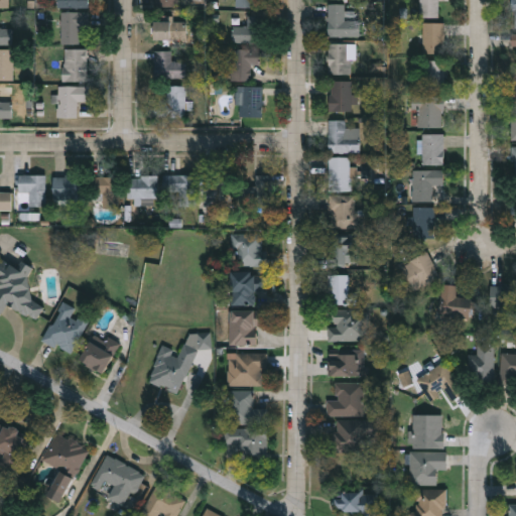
[(0,0),(0,9),(11,9),(11,0),(0,0)]
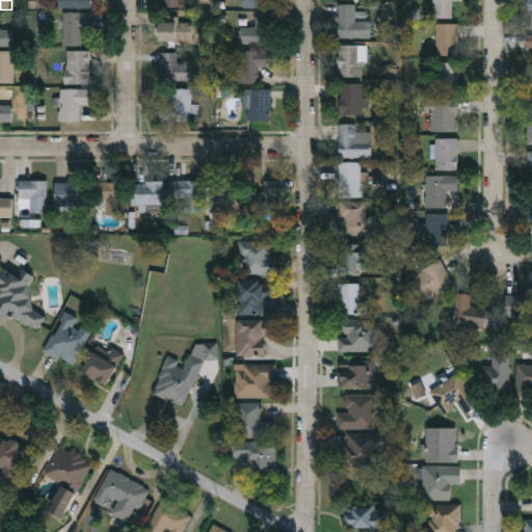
[(91,9),(90,0),(59,0),(60,9),(91,9)]
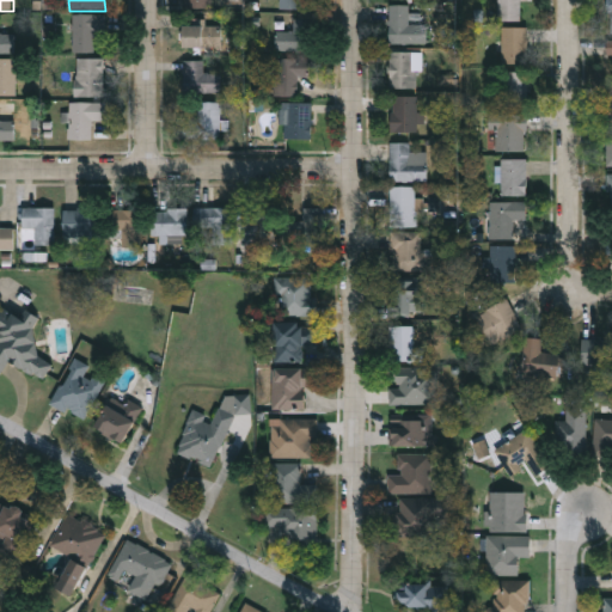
[(184,0),(184,11),(212,11),(212,0),(184,0)]
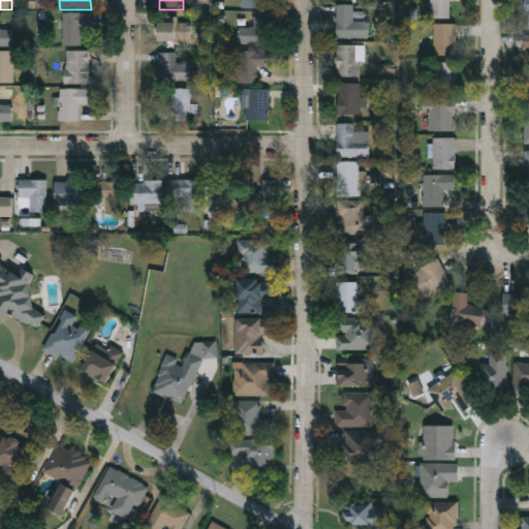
[(261,9),(260,0),(241,0),(242,9),(261,9)]
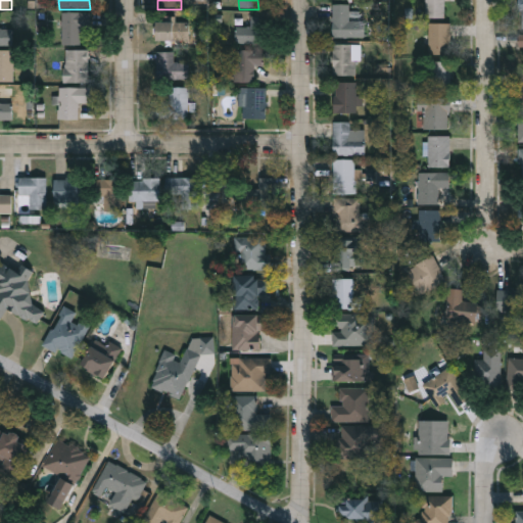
[(447,0),(447,16),(423,16),(423,0),(447,0)]
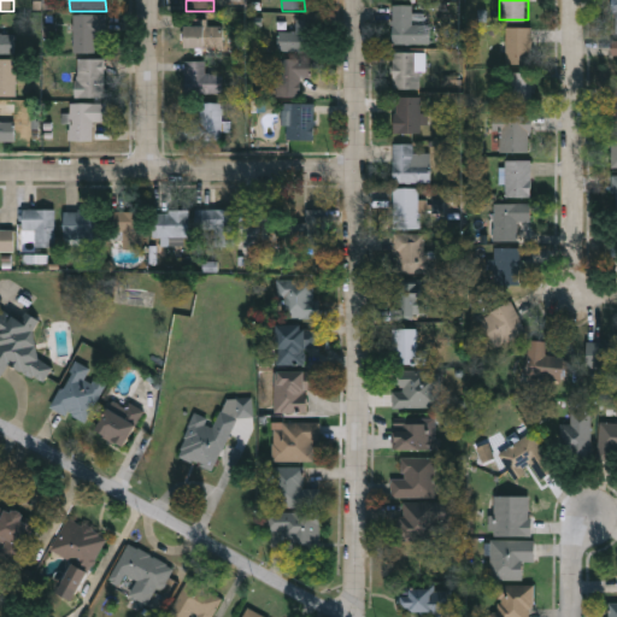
[(411,5),(411,22),(428,22),(428,43),(389,43),(389,5),(411,5)]
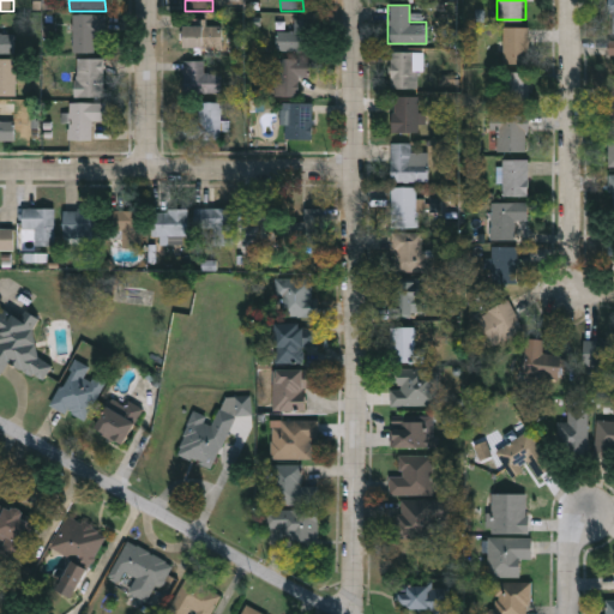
[(101,31),(92,31),(92,53),(70,53),(70,13),(101,13),(101,31)]
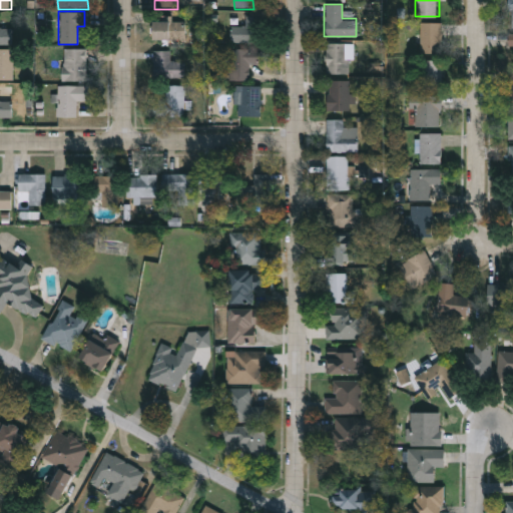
[(229,42),(229,26),(244,26),(244,15),(262,15),(262,42),(229,42)]
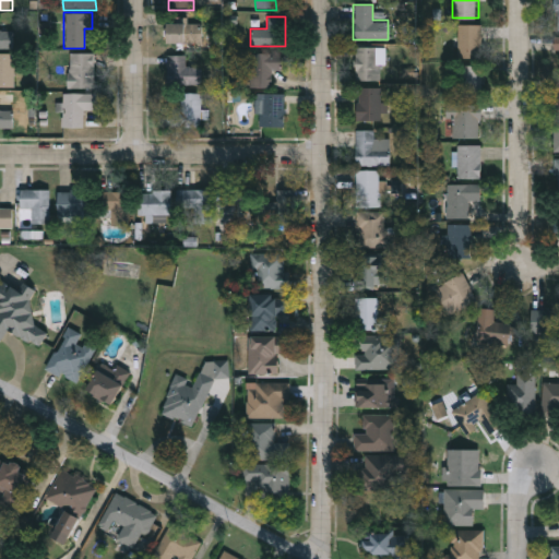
[(201,43),(165,43),(165,22),(201,22),(201,43)]
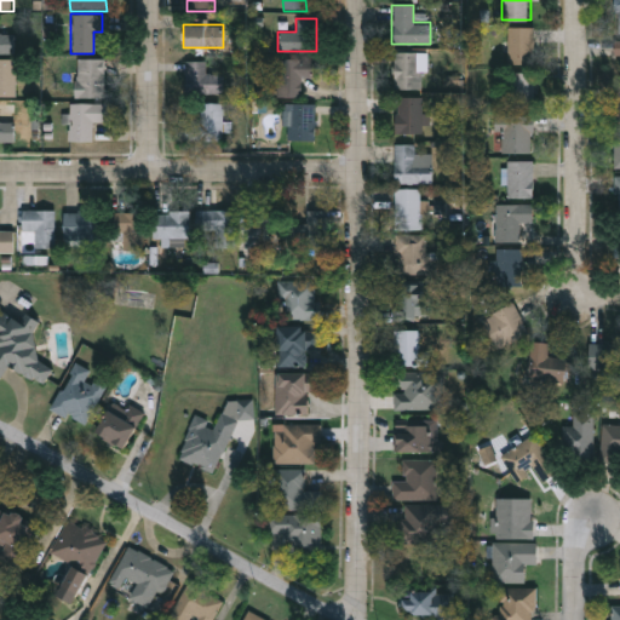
[(505,64),(505,27),(533,27),(533,64),(505,64)]
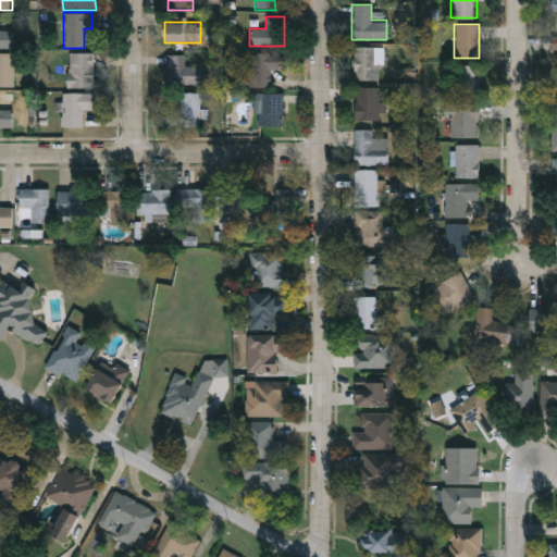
[(0,48),(0,29),(12,29),(12,48),(0,48)]
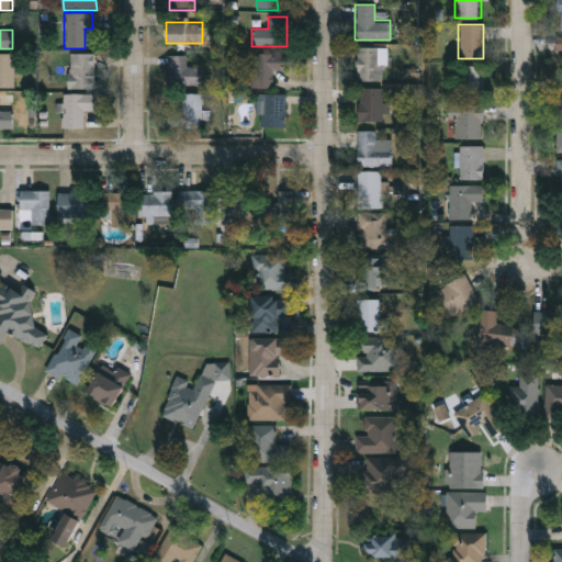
[(383,80),(356,80),(356,47),(383,47),(383,80)]
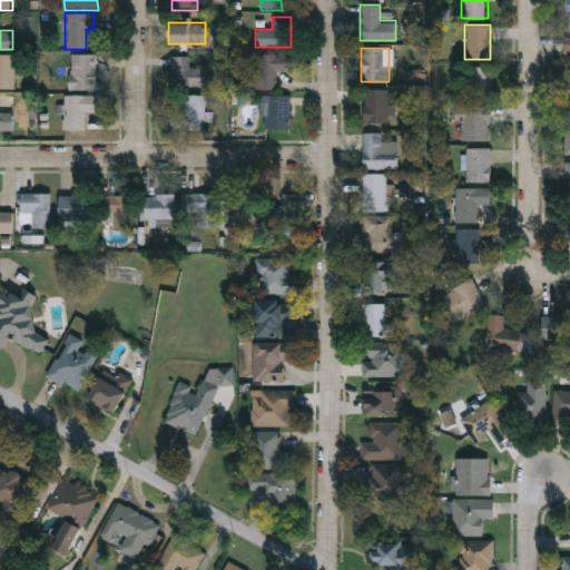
[(0,88),(0,53),(12,53),(12,88),(0,88)]
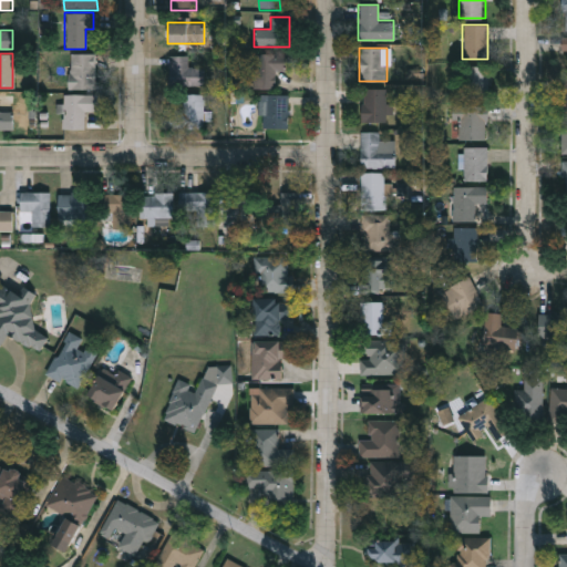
[(94,53),(94,90),(66,90),(66,53),(94,53)]
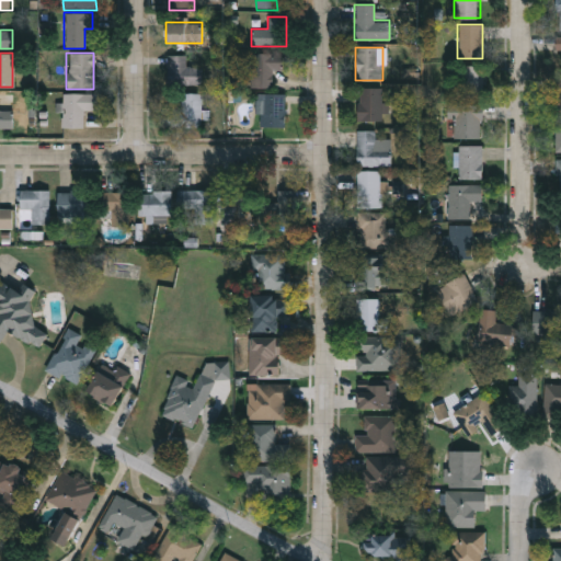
[(283,69),(271,69),(271,87),(250,87),(250,53),(283,53),(283,69)]
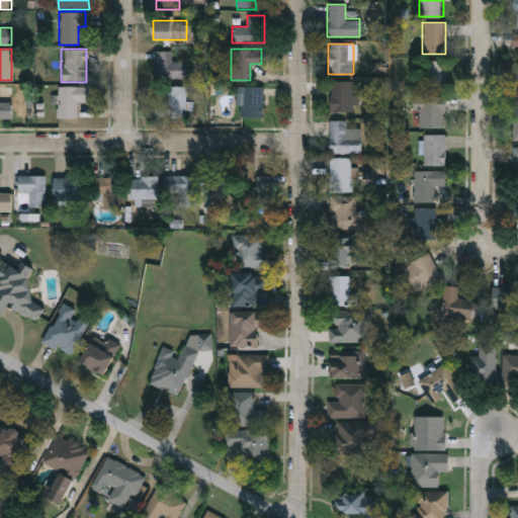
[(154,79),(154,51),(171,51),(171,62),(185,62),(185,79),(154,79)]
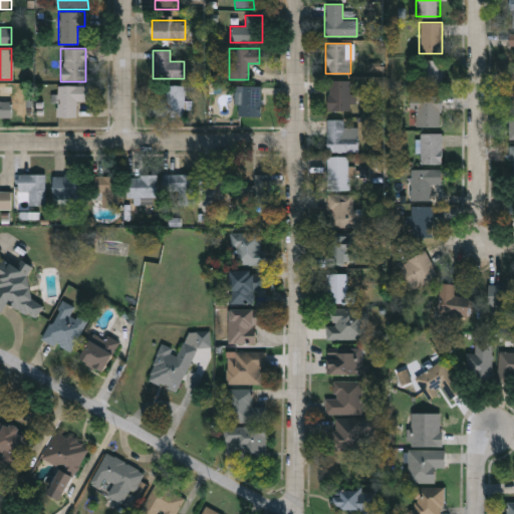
[(442,59),(442,88),(422,88),(422,59),(442,59)]
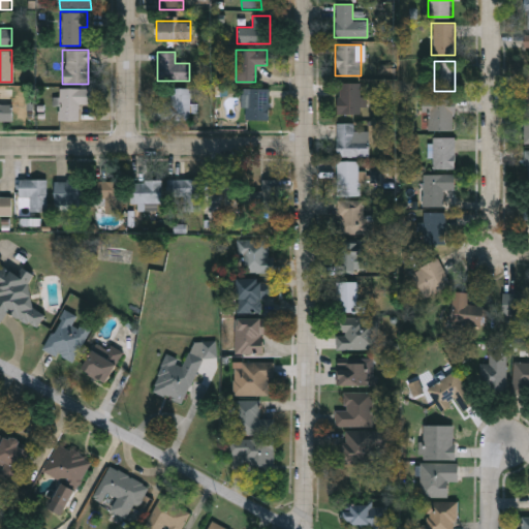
[(337,114),(337,82),(360,82),(360,114),(337,114)]
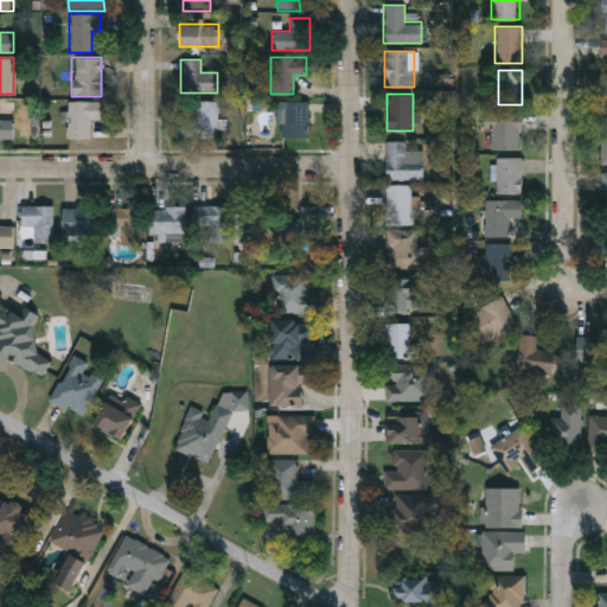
[(90,138),(68,138),(68,101),(103,101),(103,119),(90,119),(90,138)]
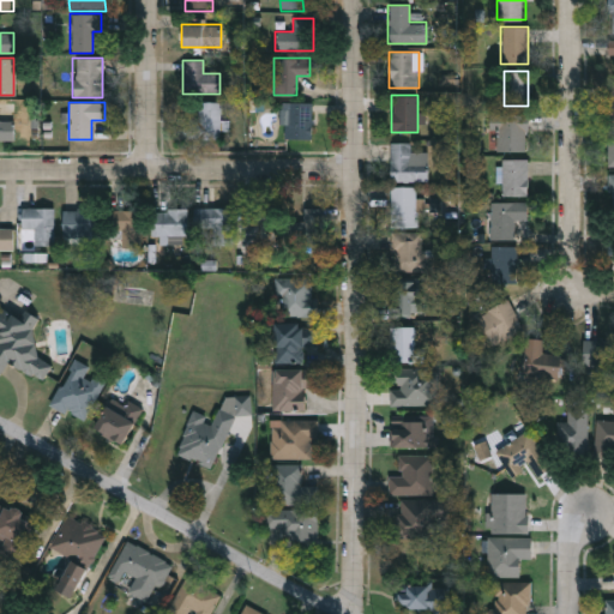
[(196,139),(196,102),(220,102),(220,139),(196,139)]
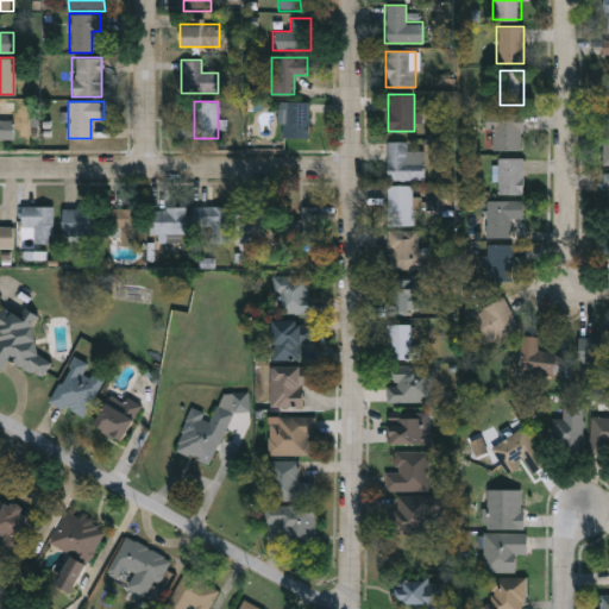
[(308,138),(283,138),(283,101),(308,101),(308,138)]
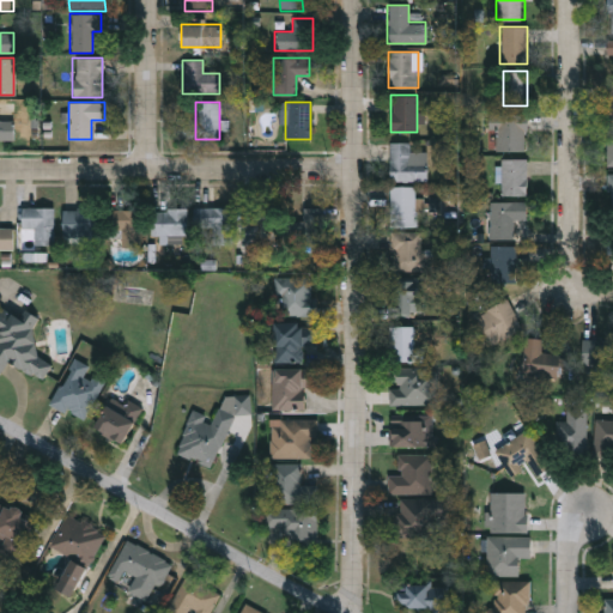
[(487,129),(487,115),(525,115),(525,151),(493,151),(493,129),(487,129)]
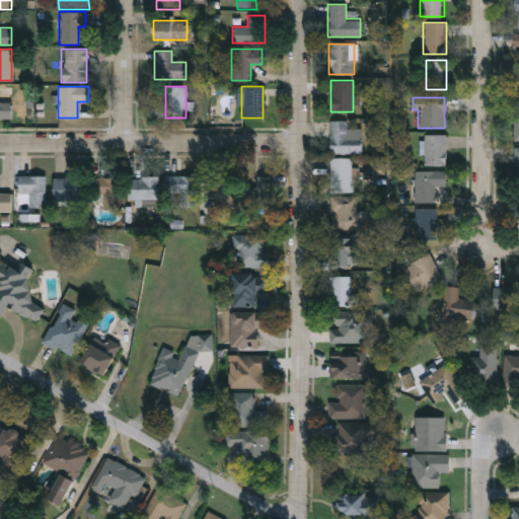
[(0,102),(11,102),(11,119),(0,119),(0,102)]
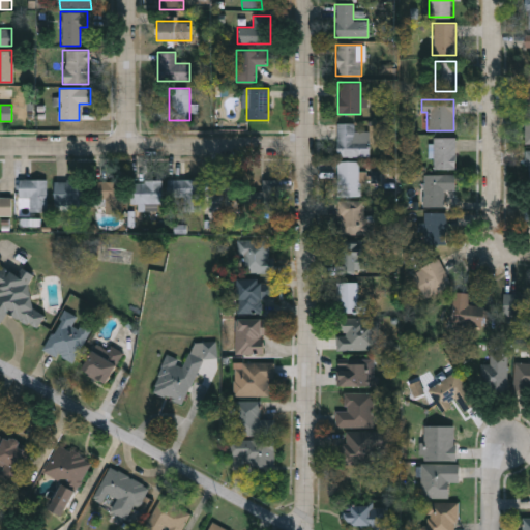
[(352,123),(352,139),(367,139),(367,156),(335,156),(335,123),(352,123)]
